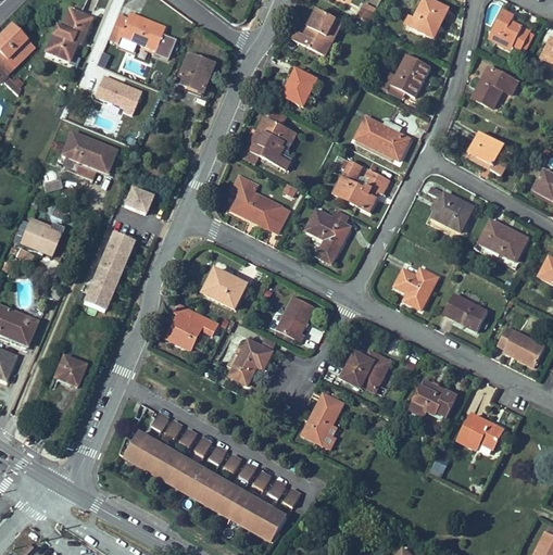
[(451,9),(434,0),(424,0),(413,22),(432,33),(438,23),(443,25),(451,9)]
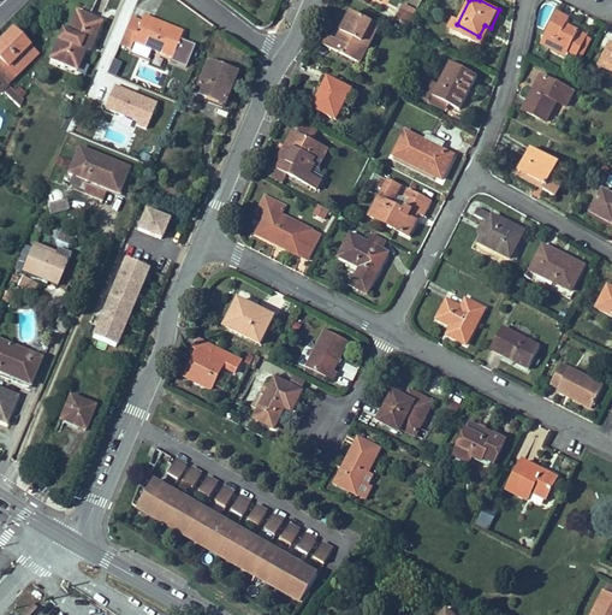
[(400,6),(391,24),(405,31),(414,13),(400,6)]
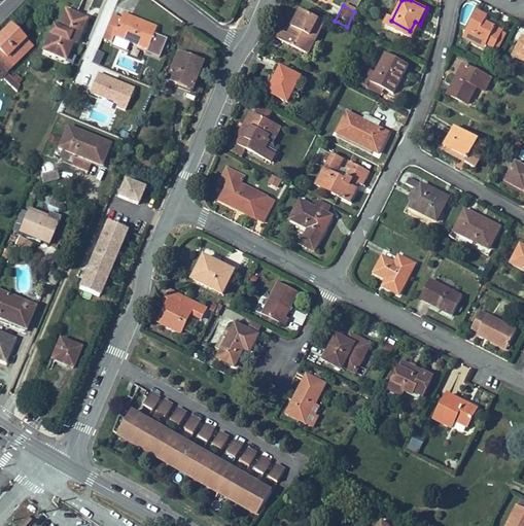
[(302,6),(292,24),(300,28),(309,10),(302,6)]
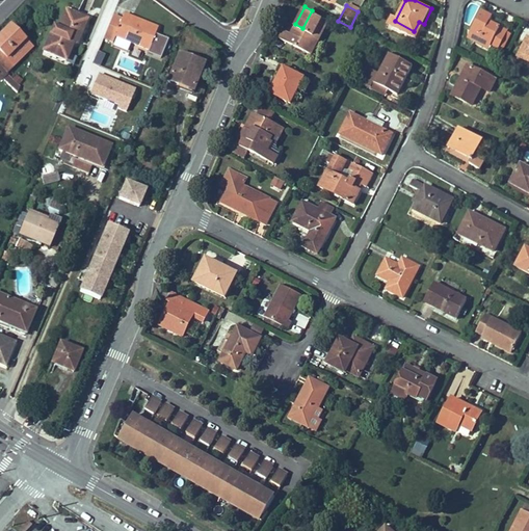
[(482,7),(469,33),(499,48),(508,30),(491,21),(495,14),(482,7)]
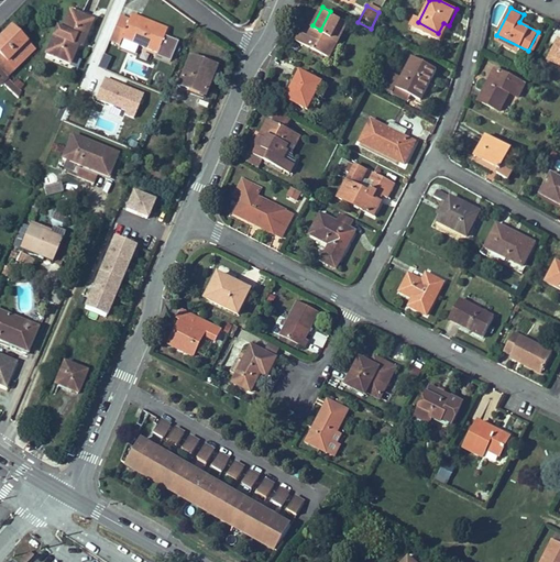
[(303,30),(298,39),(333,56),(338,47),(330,43),(333,35),(338,37),(347,19),(330,11),(320,30),(313,25),(309,33),(303,30)]
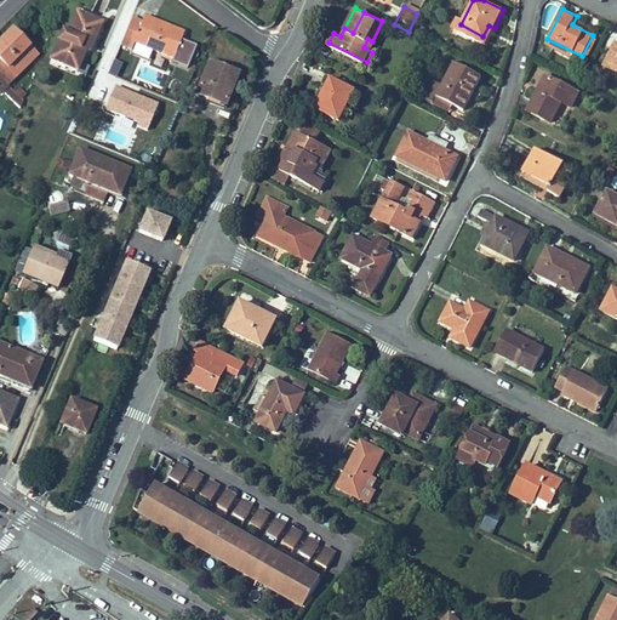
[(97,22),(76,13),(68,33),(61,29),(47,60),(70,69),(79,51),(84,52),(97,22)]
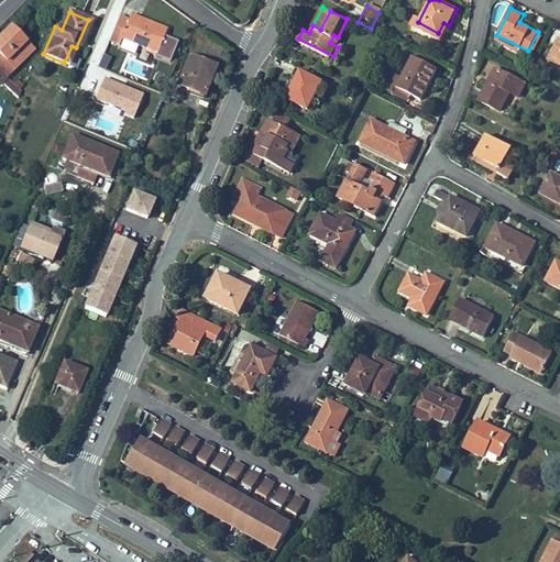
[(127,17),(124,22),(116,19),(106,43),(116,47),(119,41),(153,54),(162,31),(127,17)]
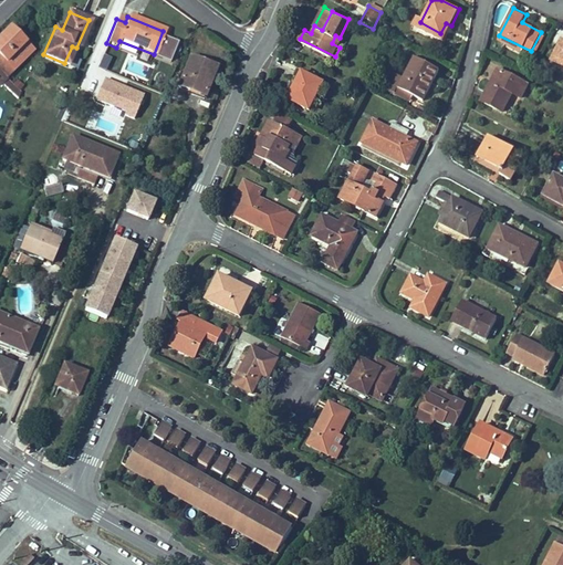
[(348,19),(340,38),(344,40),(353,22),(348,19)]
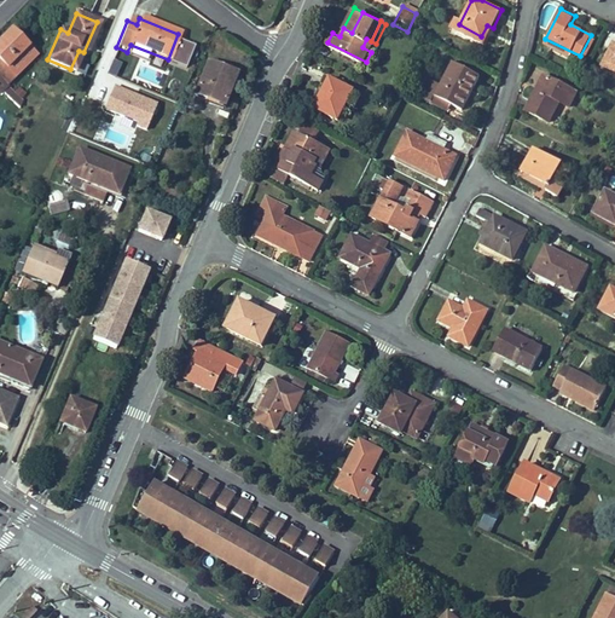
[(487,26),(481,36),(487,39),(493,28),(487,26)]
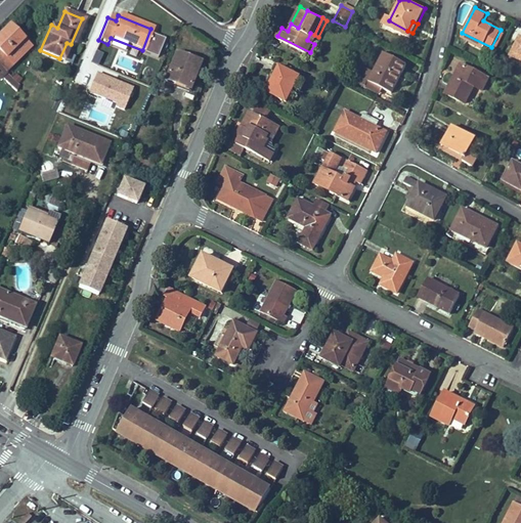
[(0,68),(1,69),(8,61),(5,58),(23,40),(8,26),(0,34),(0,68)]
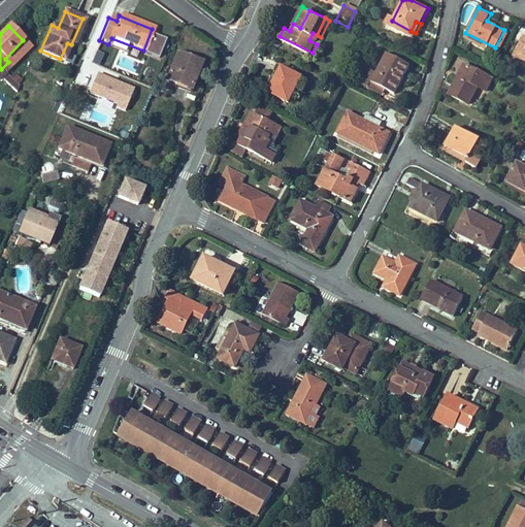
[(524,34),(515,51),(517,53),(524,56),(524,34)]
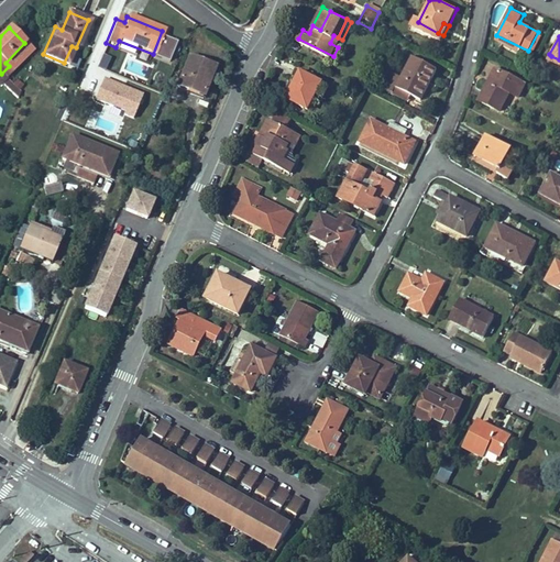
[(99,56),(90,53),(86,65),(94,68),(99,56)]
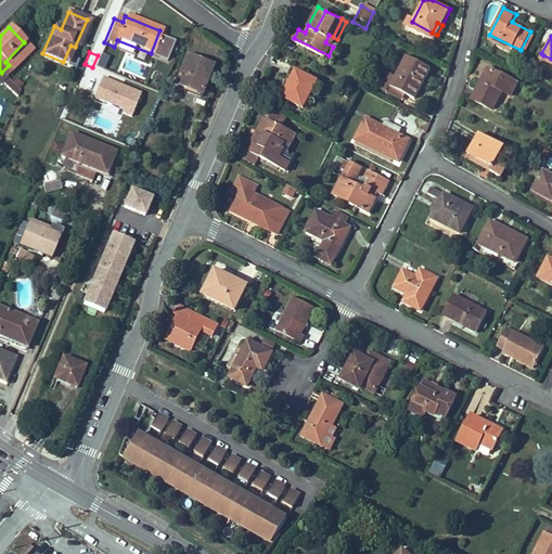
[(397,74),(393,81),(412,91),(416,94),(433,65),(409,52),(397,74)]
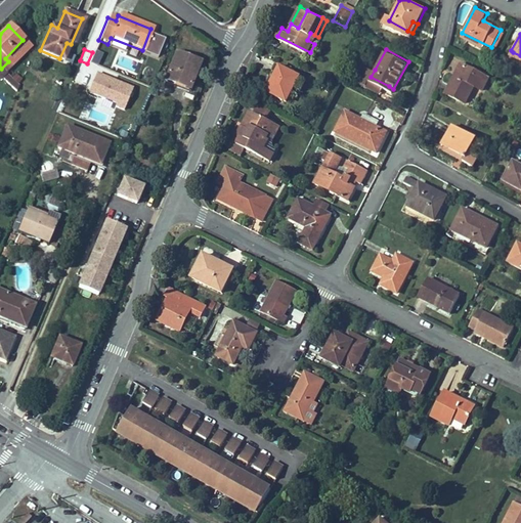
[(88,66),(96,68),(100,56),(93,53),(88,66)]
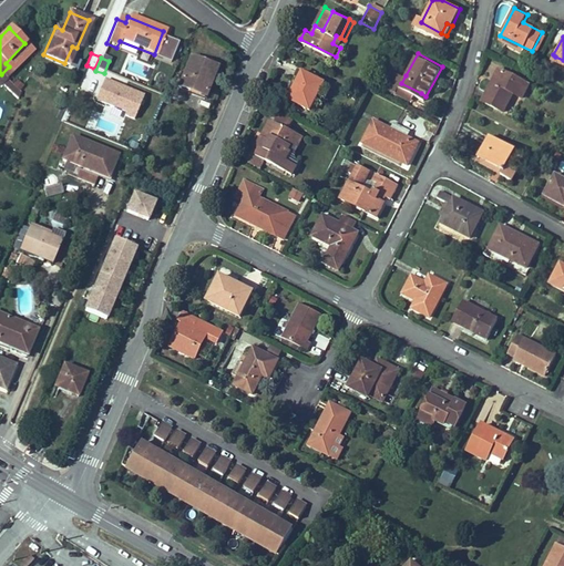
[(204,98),(214,73),(188,63),(176,94),(187,99),(190,92),(191,92),(204,98)]
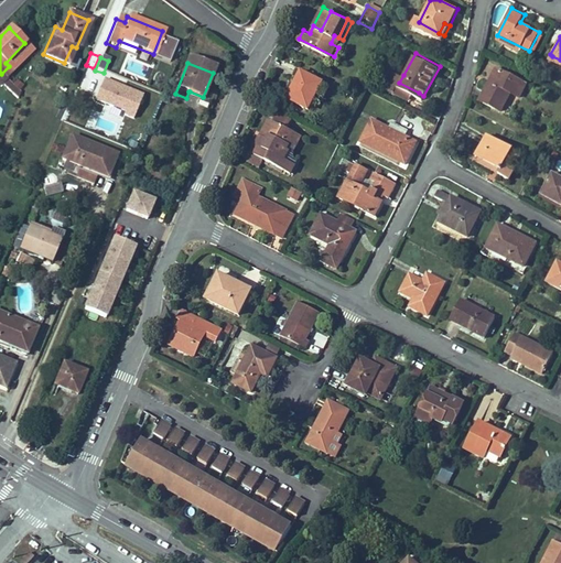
[(497,65),(481,98),(503,109),(511,91),(519,96),(527,82),(497,65)]
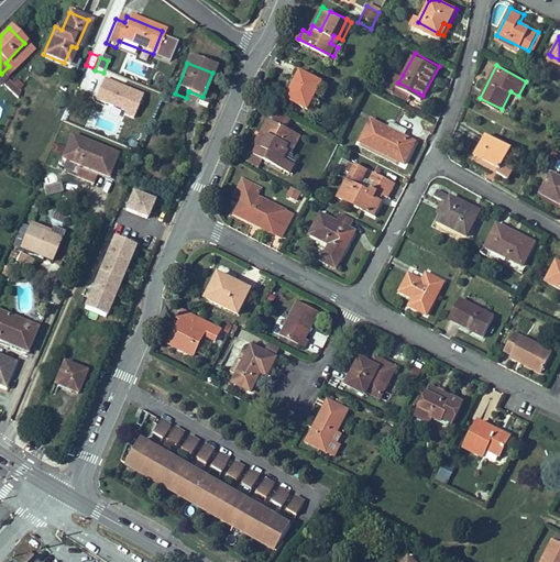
[(302,69),(288,95),(311,107),(325,80),(302,69)]
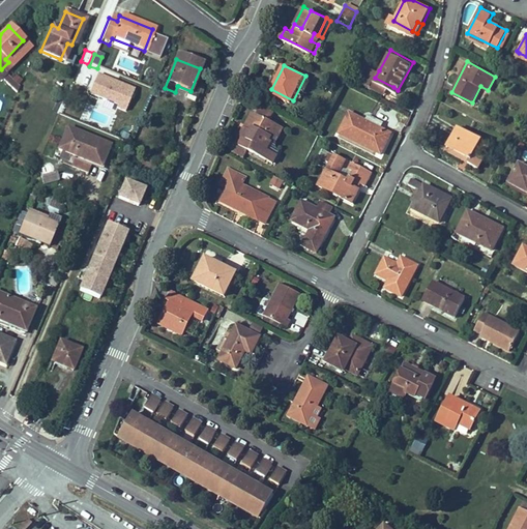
[(375,78),(379,70),(371,66),(362,81),(388,95),(393,87),(375,78)]
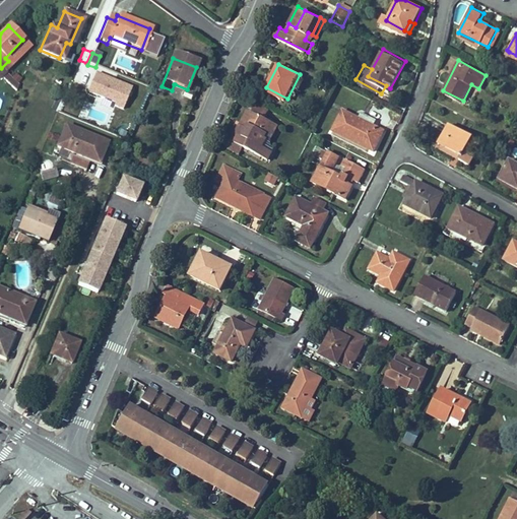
[(0,78),(1,77),(15,90),(17,83),(1,68),(0,67),(0,78)]
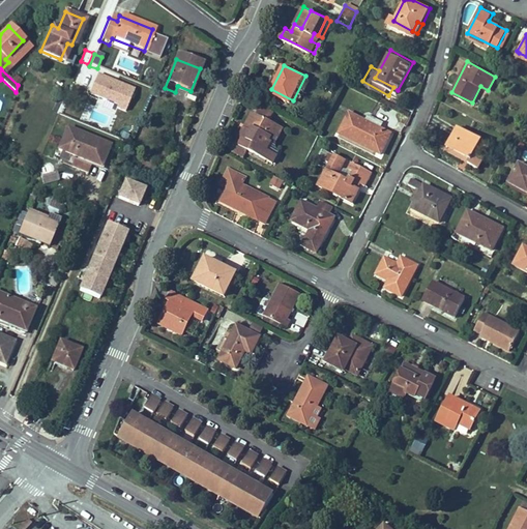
[(94,100),(91,109),(112,117),(114,112),(124,116),(134,91),(94,77),(86,97),(94,100)]
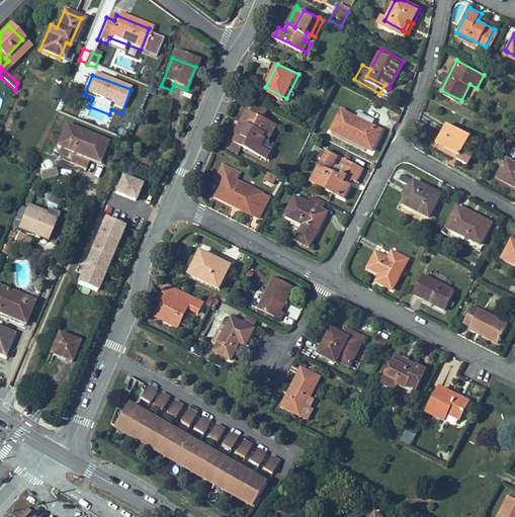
[(272,118),(266,115),(270,108),(255,101),(251,108),(244,122),(241,120),(231,140),(241,146),(265,158),(270,148),(263,144),(267,136),(264,134),(272,118)]
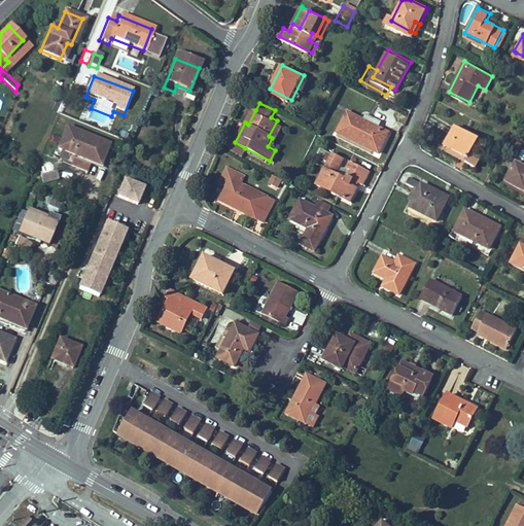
[(252,108),(245,123),(248,125),(255,110),(252,108)]
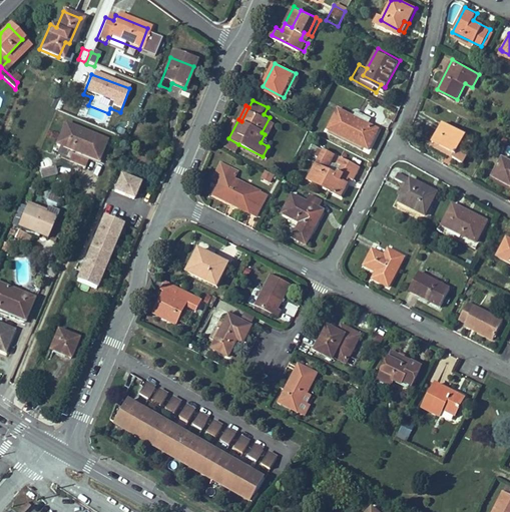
[(336,105),(327,124),(370,146),(380,127),(336,105)]
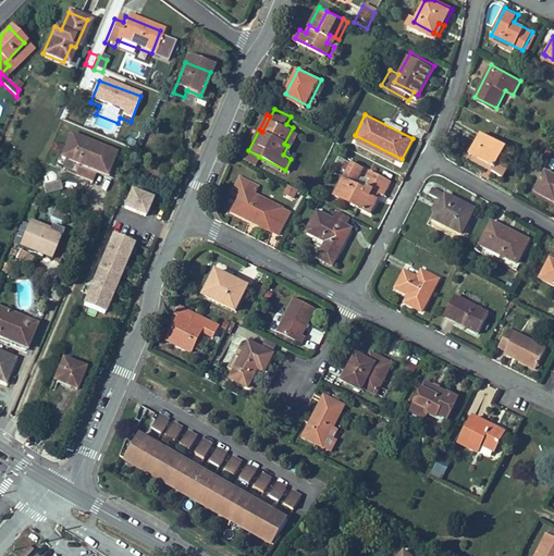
[(299,131),(293,127),(284,144),(287,146),(291,147),(299,131)]
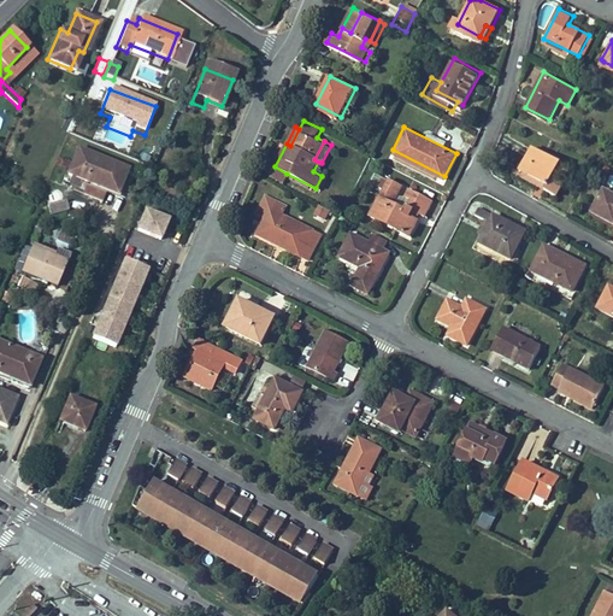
[(571,168),(534,146),(529,156),(535,159),(528,172),(548,185),(546,189),(555,194),(571,168)]
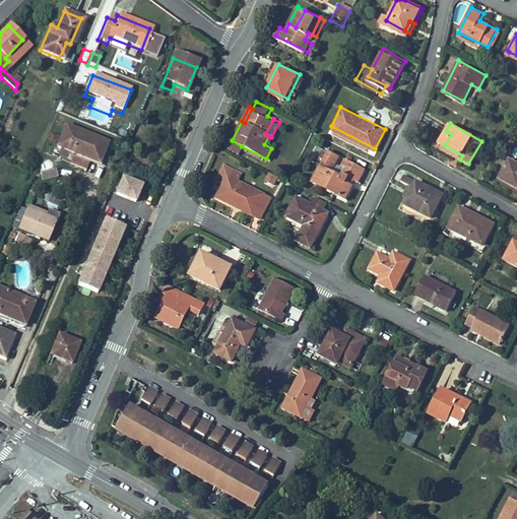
[(105,143),(63,125),(53,146),(69,154),(65,163),(81,171),(85,161),(94,166),(105,143)]
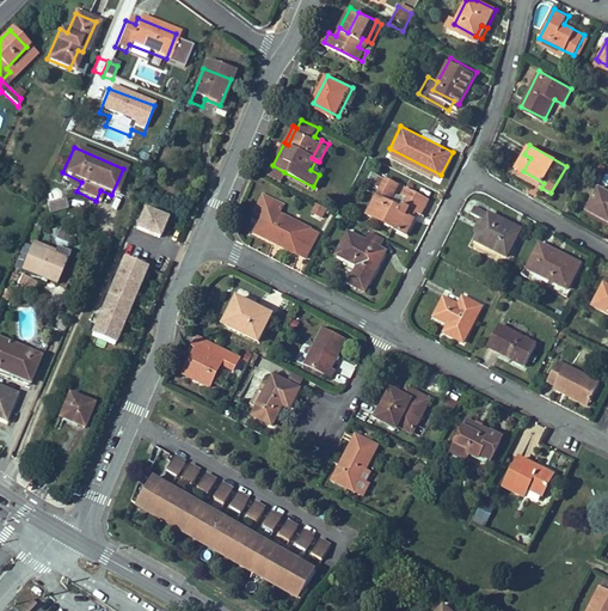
[(530,158),(524,154),(516,167),(523,171),(530,158)]
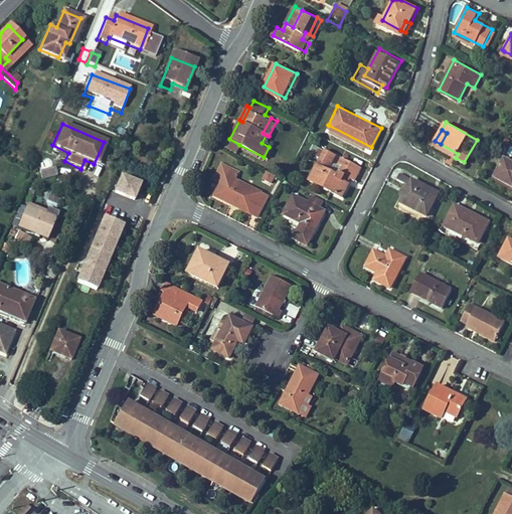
[(239,145),(229,139),(224,148),(234,153),(239,145)]
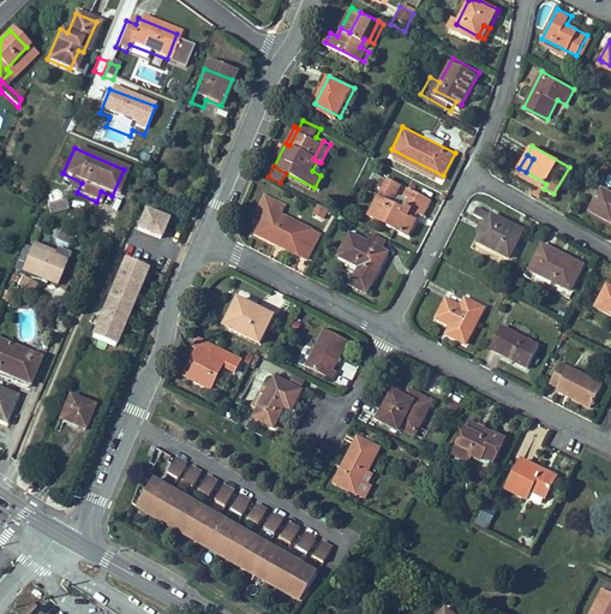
[(546,184),(526,172),(523,177),(544,189),(546,184)]
